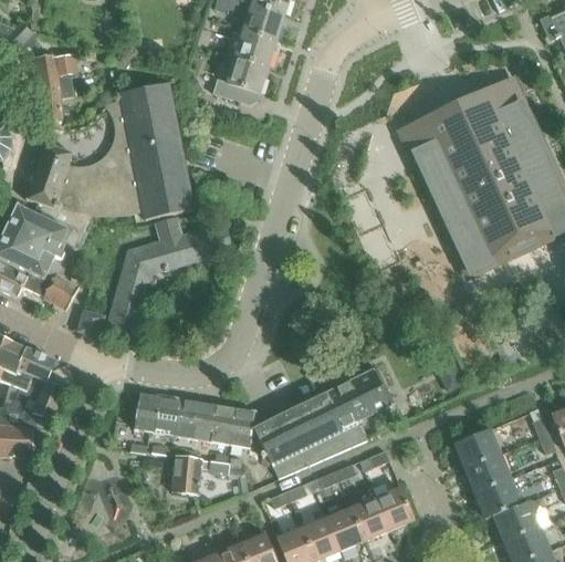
[(218,0),(215,9),(225,12),(226,8),(228,0),(218,0)]
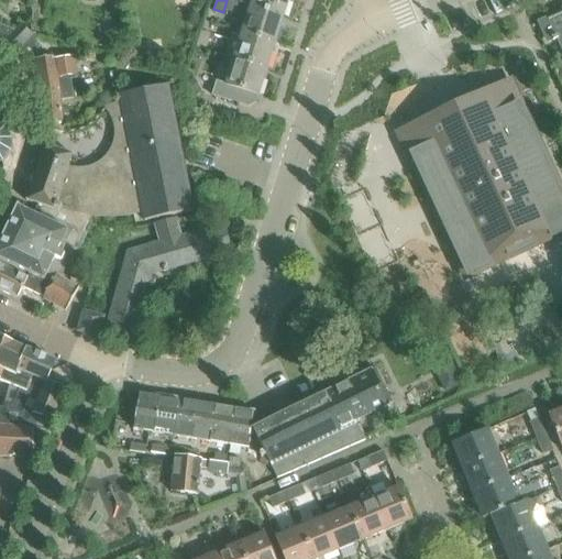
[(246,15),(242,29),(275,40),(283,14),(240,0),(239,0),(227,0),(224,8),(246,15)]
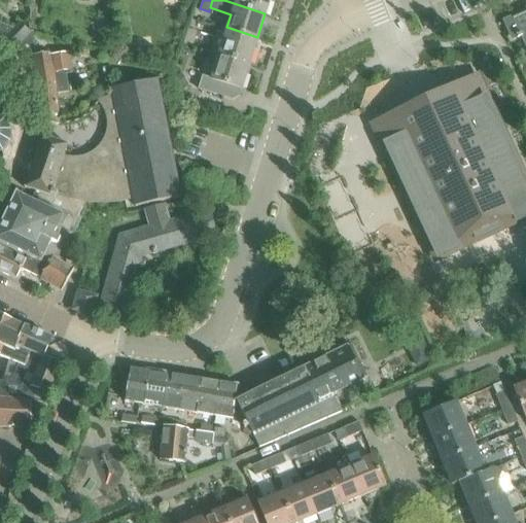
[(224,0),(265,13),(269,0),(224,0)]
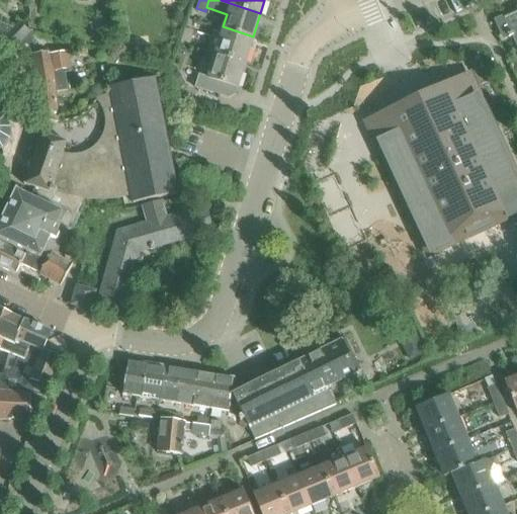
[(516,8),(497,17),(504,34),(508,32),(509,34),(512,32),(516,43),(516,8)]
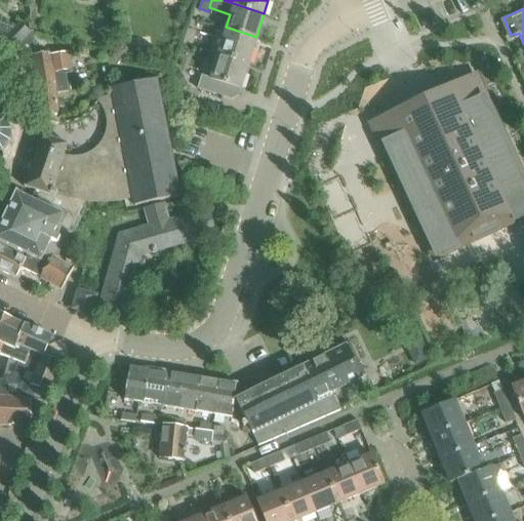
[(0,33),(4,36),(5,37),(14,27),(0,19),(0,33)]
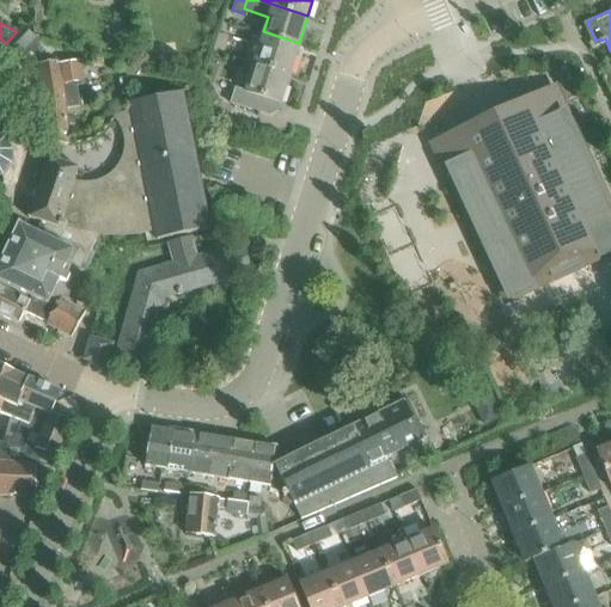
[(24,24),(17,31),(6,43),(14,53),(16,51),(34,35),(24,24)]
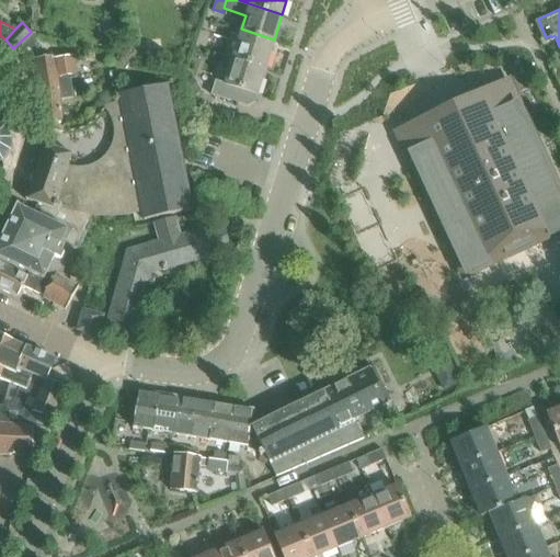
[(201,29),(196,44),(205,47),(210,32),(201,29)]
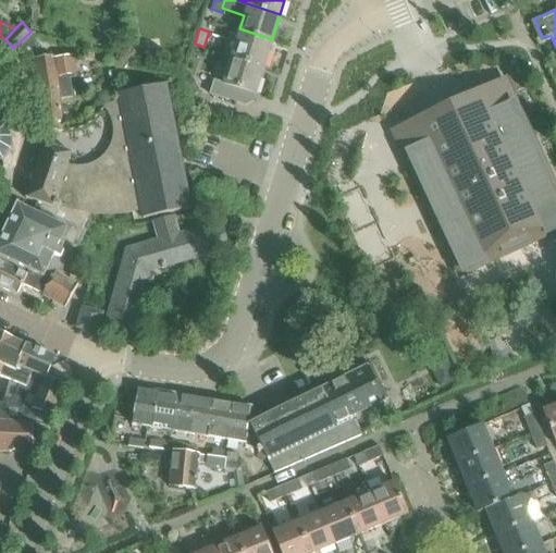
[(239,28),(231,53),(263,64),(272,39),(239,28)]
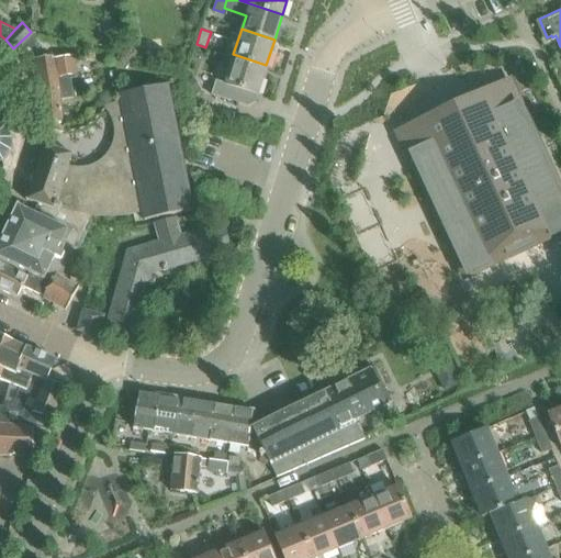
[(31,32),(14,47),(37,69),(37,75),(41,92),(44,131),(63,130),(60,98),(60,96),(75,95),(73,75),(79,75),(76,52),(56,54),(56,52),(40,54),(36,31),(31,32)]
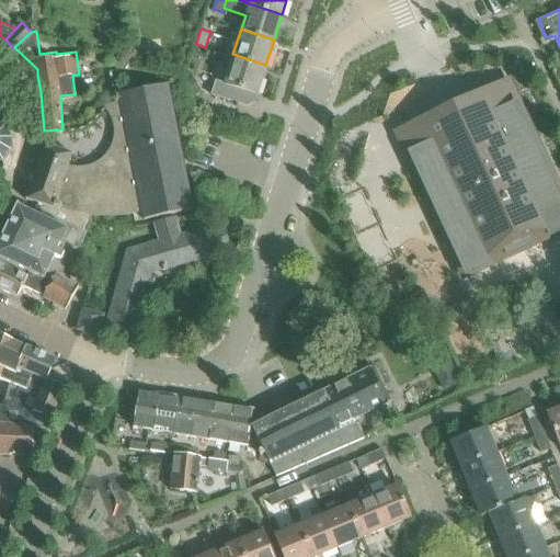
[(256,92),(265,65),(232,54),(224,81),(216,79),(213,91),(241,101),(246,88),(256,92)]
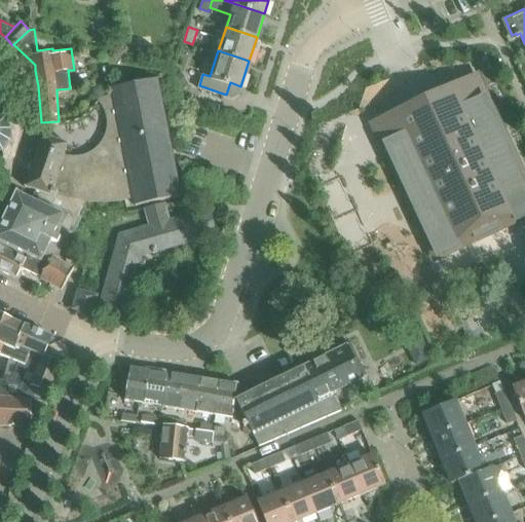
[(182,70),(172,76),(179,87),(189,81),(182,70)]
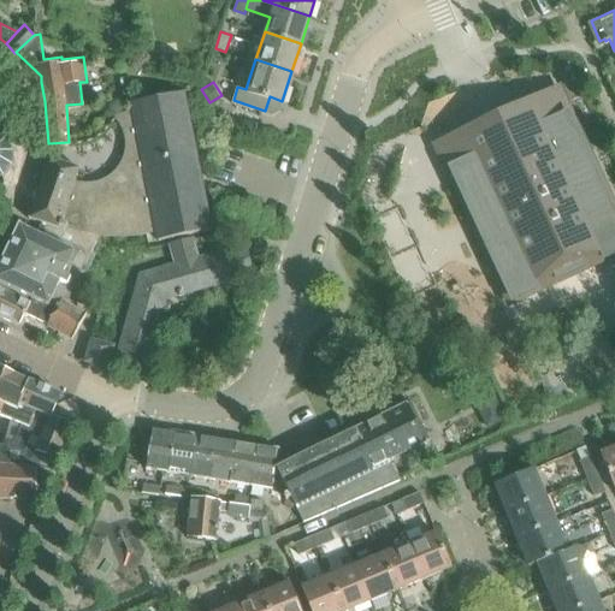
[(49,154),(29,215),(48,221),(42,233),(75,249),(48,303),(57,307),(63,296),(67,298),(99,231),(116,235),(126,233),(157,229),(158,238),(211,227),(211,226),(184,90),(131,100),(132,110),(117,117),(118,118),(119,119),(119,120),(120,122),(122,124),(123,125),(124,128),(124,130),(125,132),(125,134),(126,137),(126,140),(126,141),(126,143),(125,147),(125,149),(124,153),(123,156),(123,159),(120,161),(119,164),(118,165),(117,166),(117,167),(114,170),(113,171),(112,172),(111,173),(108,175),(106,176),(105,177),(102,178),(100,178),(99,179),(95,181),(93,181),(90,181),(88,181),(86,181),(83,181),(81,179),(78,179),(76,179),(75,178),(80,165),(49,154)]
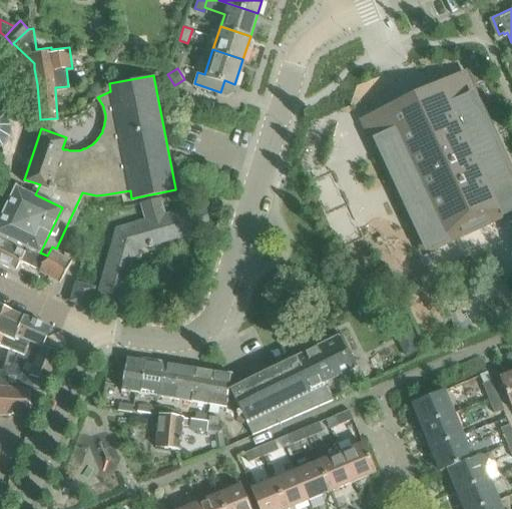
[(430,95),(367,124),(374,140),(378,138),(429,247),(511,208),(511,180),(466,82),(431,98),(430,95)]
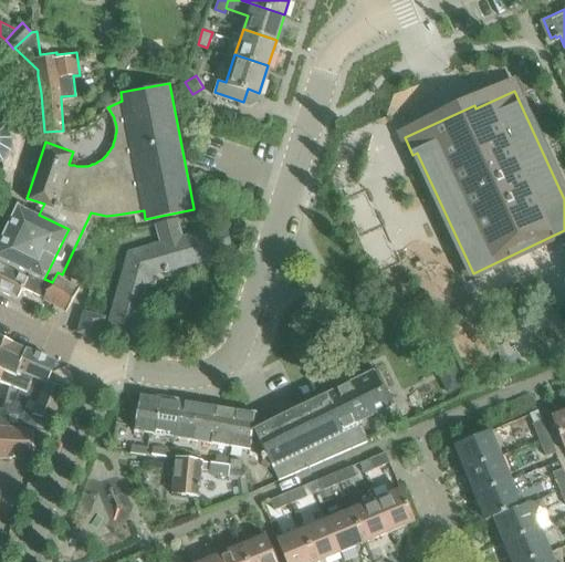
[(0,164),(0,165),(2,168),(6,166),(3,163),(10,155),(13,156),(14,153),(11,152),(11,142),(16,141),(14,137),(10,137),(3,129),(7,126),(4,124),(1,127),(0,126),(0,164)]
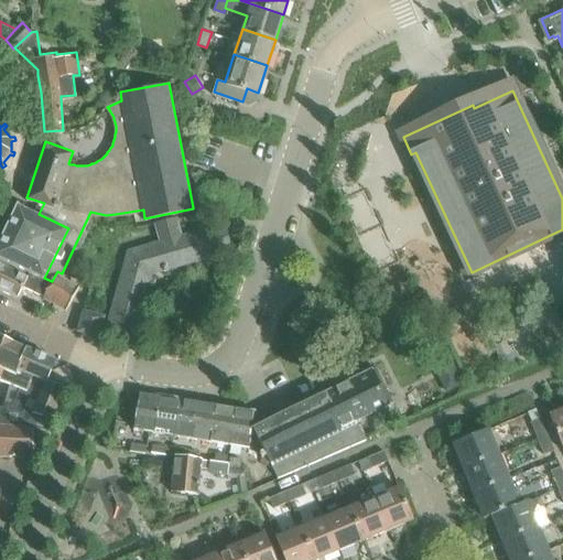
[(19,204),(0,243),(0,256),(29,270),(44,278),(68,228),(39,214),(19,204)]
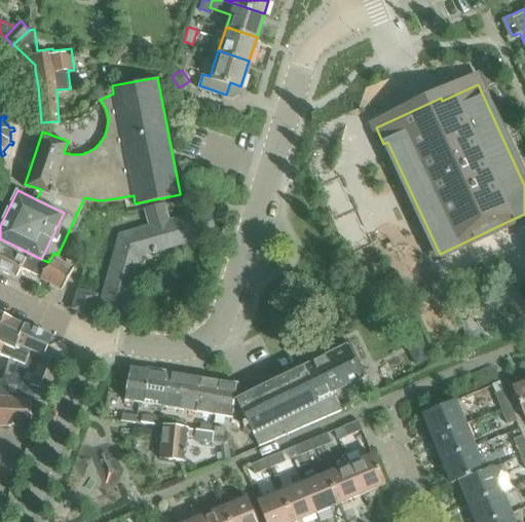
[(146,206),(151,223),(120,231),(100,305),(124,312),(142,254),(217,233),(209,208),(171,218),(165,200),(146,206)]
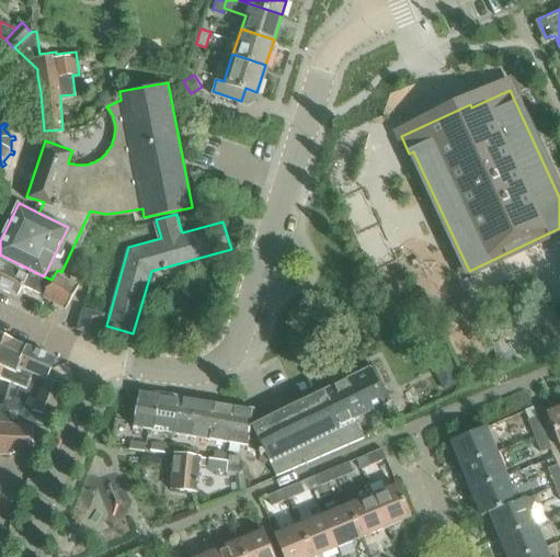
[(0,286),(18,295),(23,283),(43,294),(52,280),(44,276),(29,269),(26,274),(0,261),(0,286)]
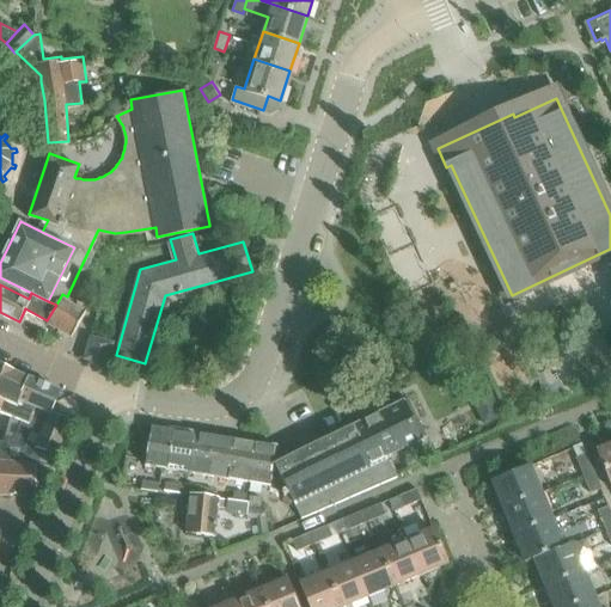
[(56,305),(47,320),(72,335),(86,308),(67,296),(62,294),(56,305)]
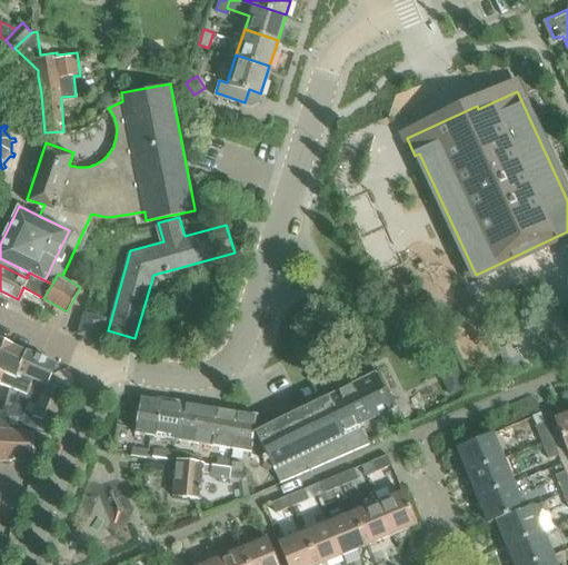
[(99,337),(106,316),(85,310),(79,331),(99,337)]
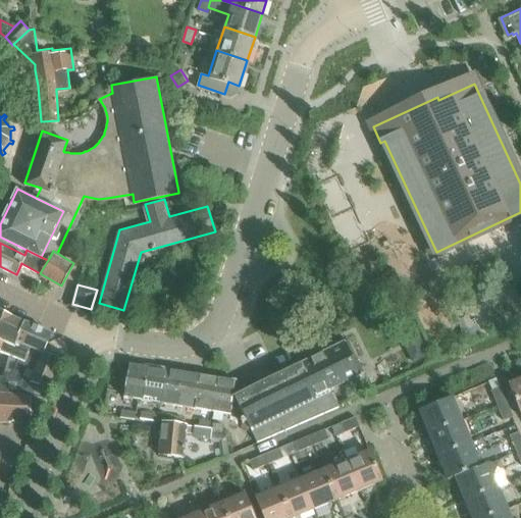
[(18,319),(0,309),(0,349),(9,354),(4,376),(5,376),(9,371),(13,372),(17,358),(24,360),(31,347),(16,341),(25,321),(18,319)]
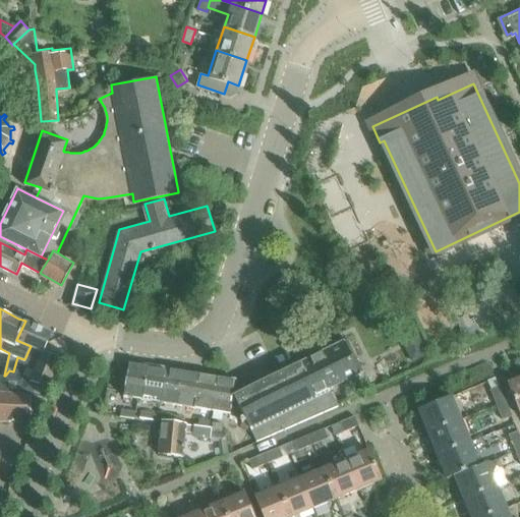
[(468,313),(458,319),(463,329),(473,325),(468,313)]
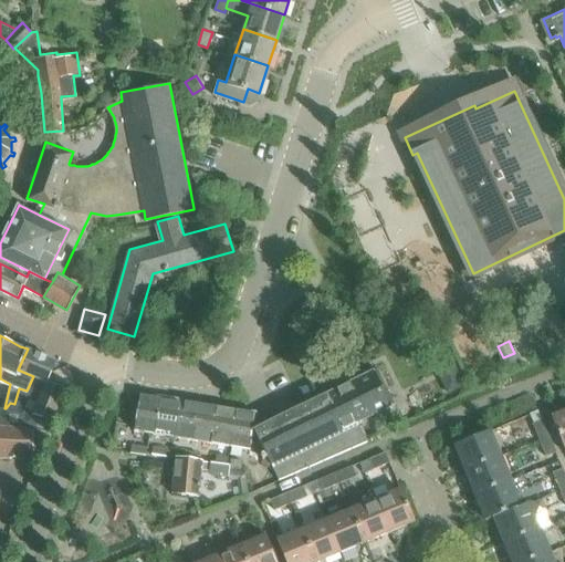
[(31,350),(28,349),(18,370),(33,376),(27,391),(19,388),(14,404),(10,403),(6,408),(4,408),(0,407),(0,424),(21,426),(33,428),(48,432),(65,384),(49,377),(54,361),(31,350)]
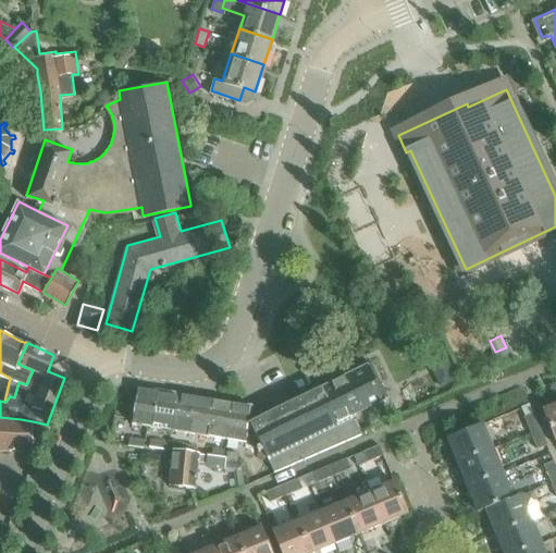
[(499,361),(515,355),(510,345),(506,347),(495,352),(499,361)]
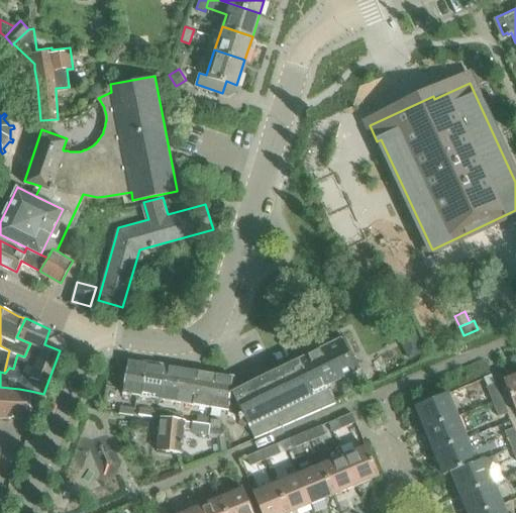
[(341,335),(299,355),(314,387),(309,390),(317,408),(336,400),(327,382),(357,368),(348,348),(341,335)]
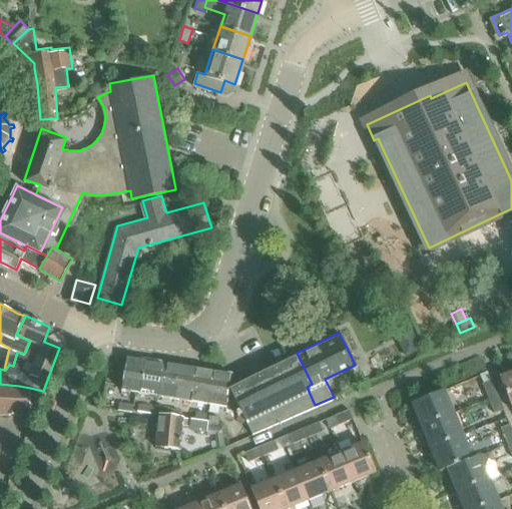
[(253,432),(315,405),(307,387),(312,384),(297,353),(229,386),(228,396),(227,396),(226,404),(226,406),(236,408),(239,414),(243,412),(253,432)]
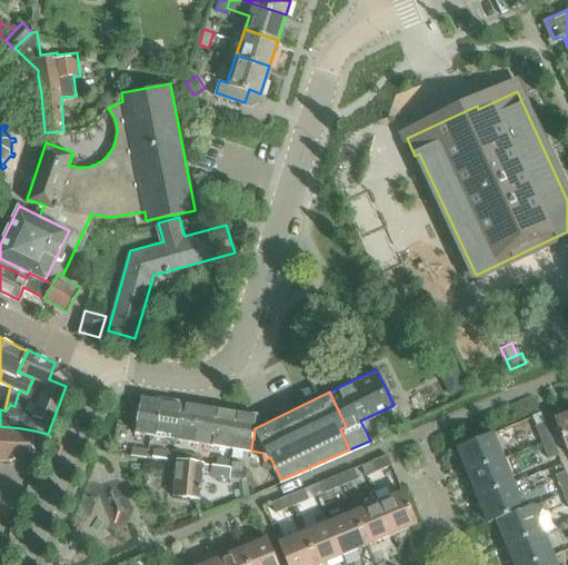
[(136,429),(156,433),(162,396),(141,393),(136,429)]
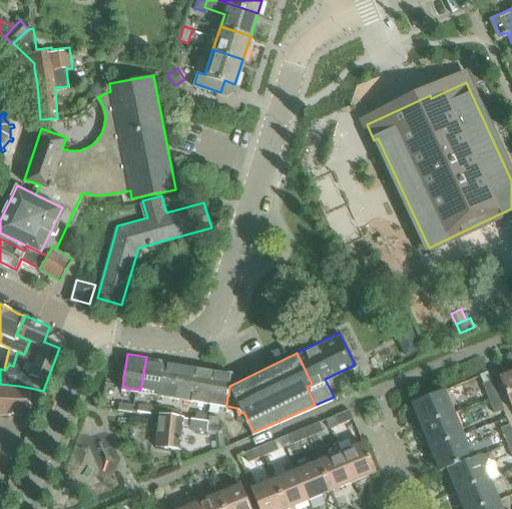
[(140,390),(157,393),(163,360),(146,357),(140,390)]
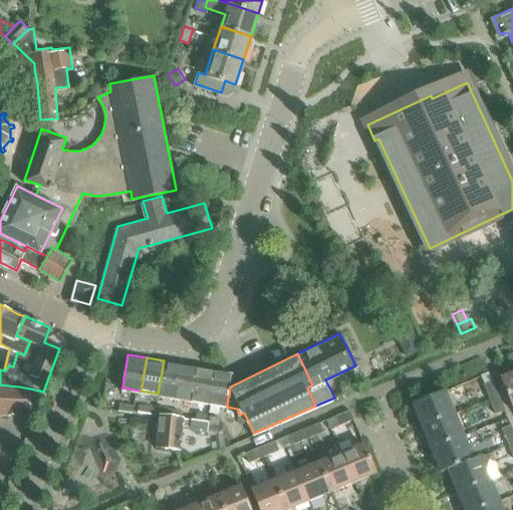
[(158,394),(175,397),(181,362),(164,360),(158,394)]
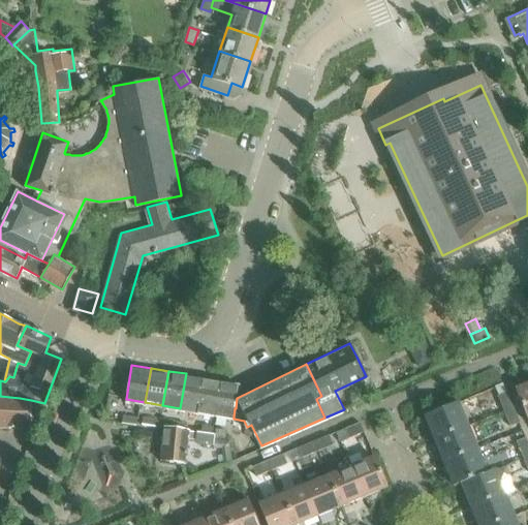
[(180,408),(197,410),(204,376),(186,373),(180,408)]
